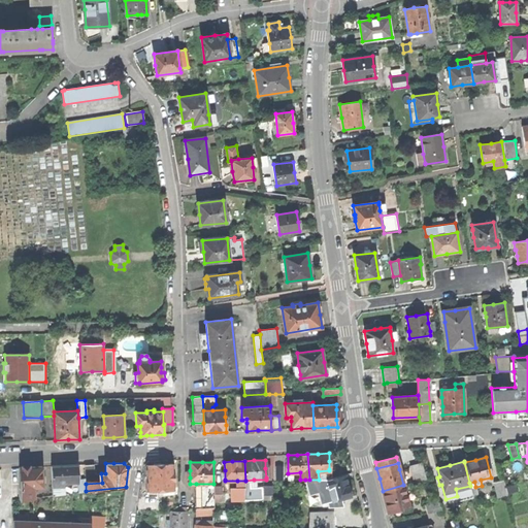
[(422,463),(399,469),(403,485),(414,483),(426,480),(422,463)]
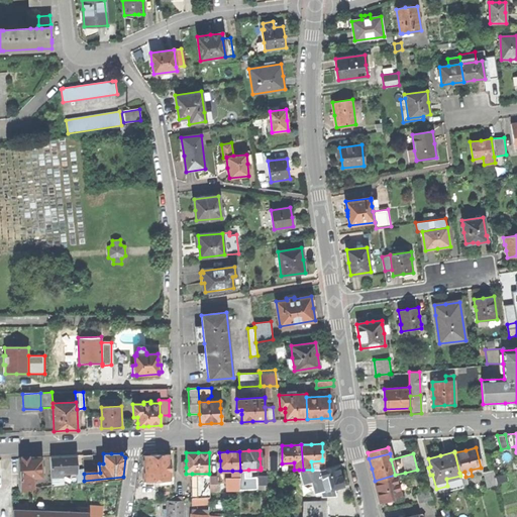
[(83,470),(92,469),(92,454),(83,455),(83,470)]
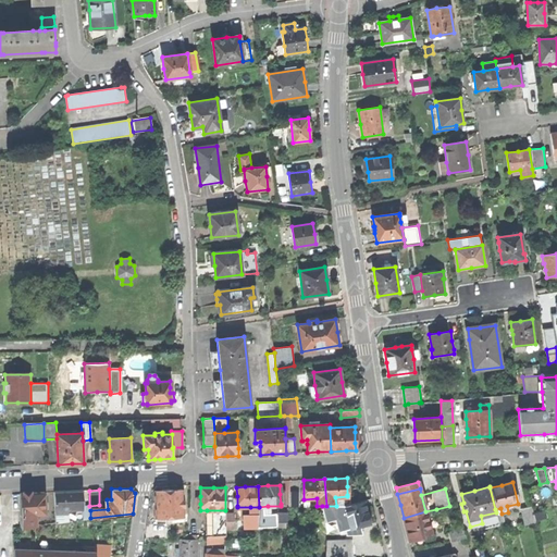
[(155,491),(156,518),(174,517),(184,517),(183,490),(166,491),(155,491)]
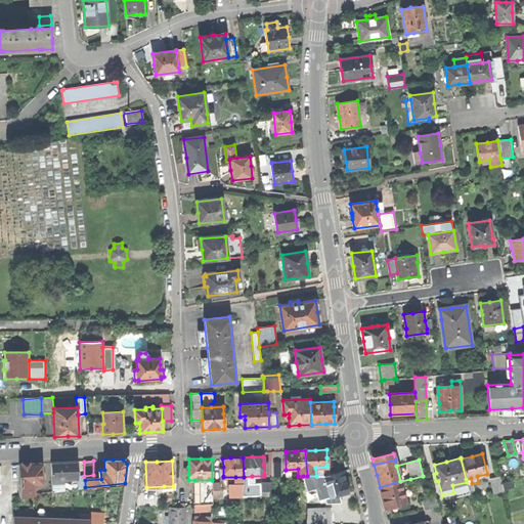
[(50,463),(51,483),(63,482),(63,479),(77,478),(76,462),(62,463),(50,463)]
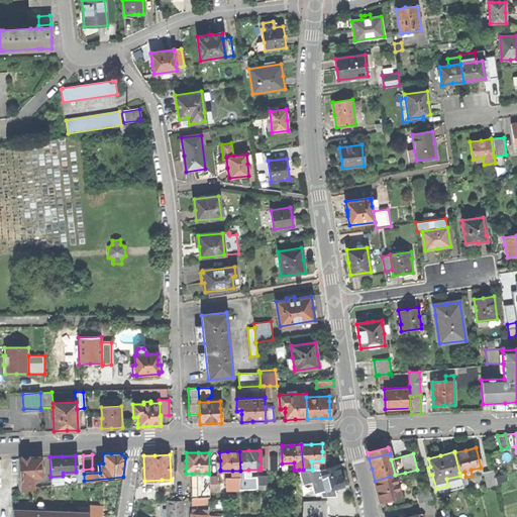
[(19,457),(19,489),(33,487),(33,478),(41,477),(40,456),(29,457),(19,457)]
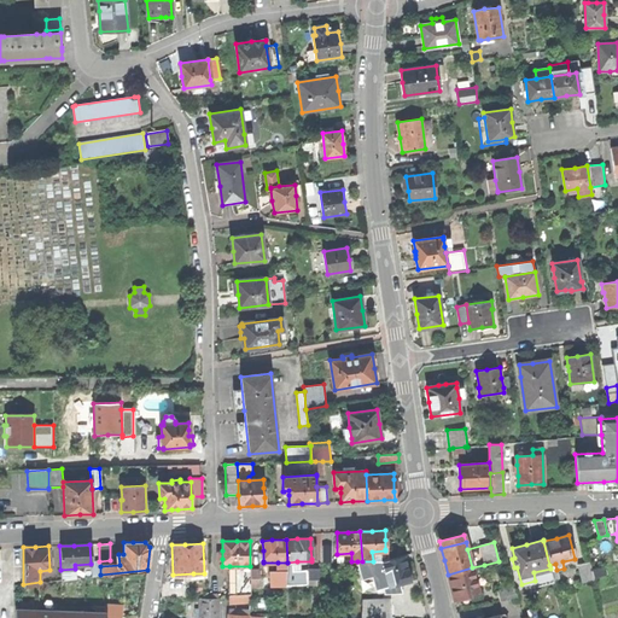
[(389,549),(385,549),(385,551),(372,552),(373,561),(383,561),(389,560),(389,549)]
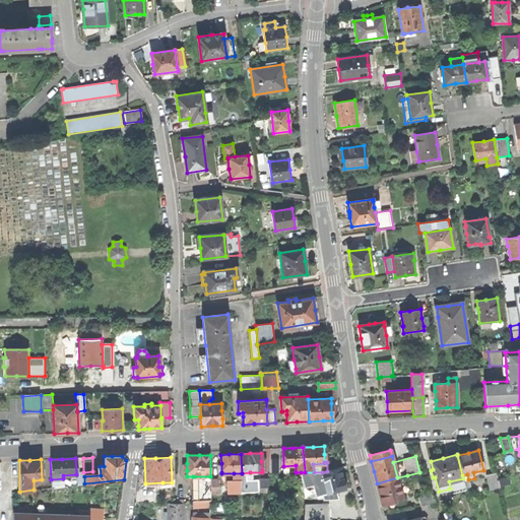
[(334,492),(345,489),(342,477),(339,467),(327,471),(322,472),(327,493),(334,492)]
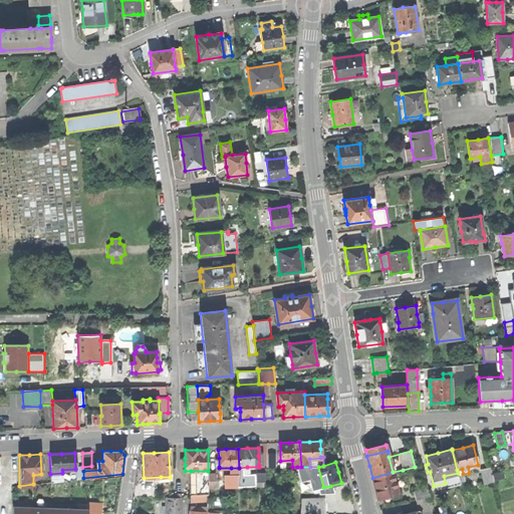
[(239,468),(237,486),(255,486),(255,475),(255,474),(250,474),(250,471),(247,471),(247,467),(239,468)]
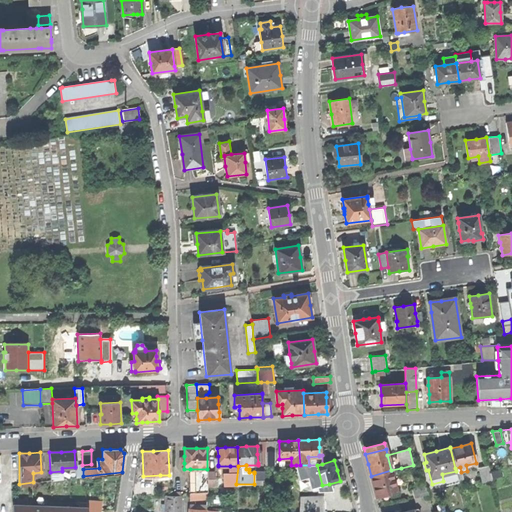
[(300,465),(296,465),(300,479),(309,476),(312,488),(318,487),(319,492),(331,491),(329,484),(322,485),(317,465),(309,465),(300,465)]
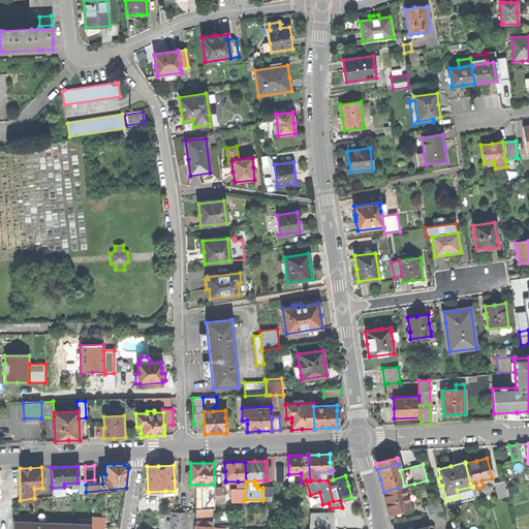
[(495,484),(498,498),(508,496),(508,495),(506,488),(504,480),(495,484)]
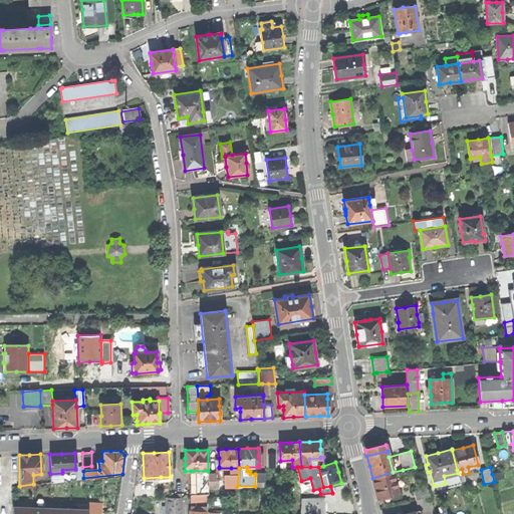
[(237,486),(239,468),(231,468),(231,475),(225,476),(226,487),(237,486)]
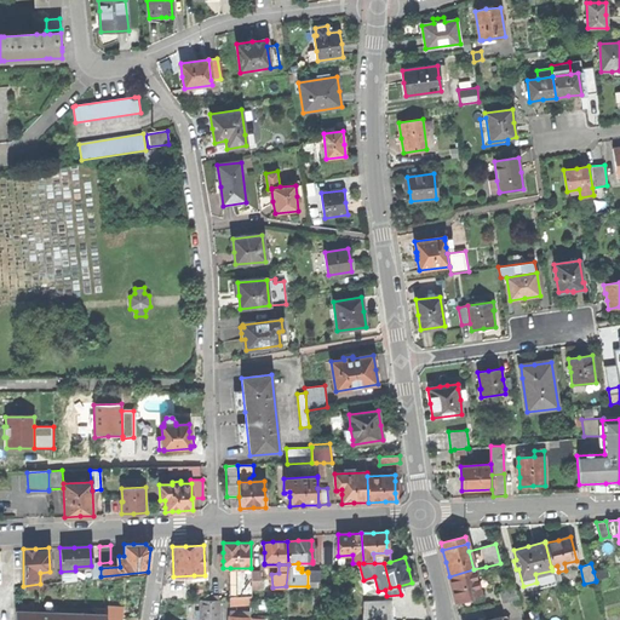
[(489,584),(486,567),(474,569),(478,586),(489,584)]
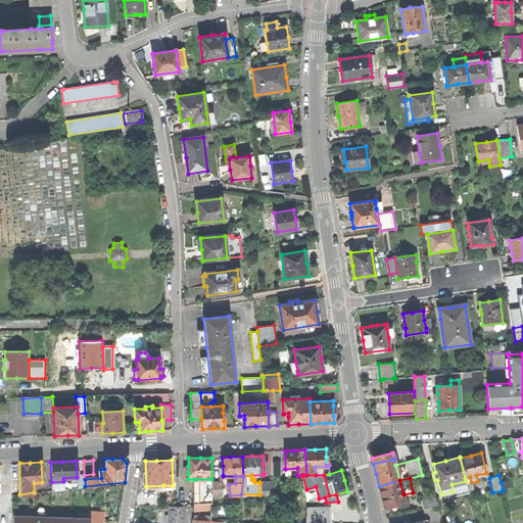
[(194,504),(211,503),(211,496),(211,482),(211,479),(194,479),(194,504)]
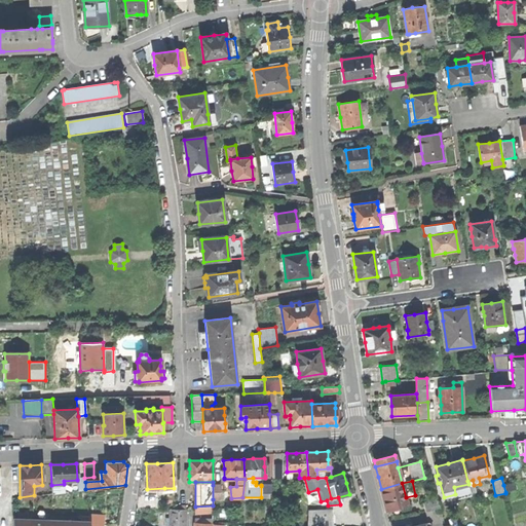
[(381,489),(383,498),(386,511),(392,509),(400,508),(408,505),(406,497),(402,483),(381,489)]
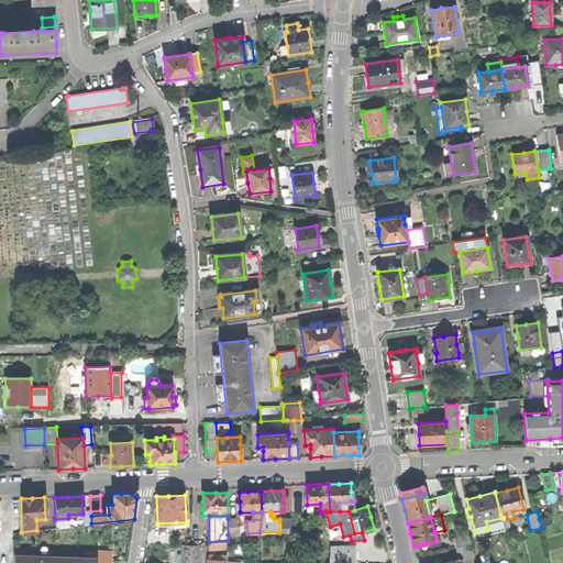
[(550,517),(539,519),(541,527),(552,523),(550,517)]
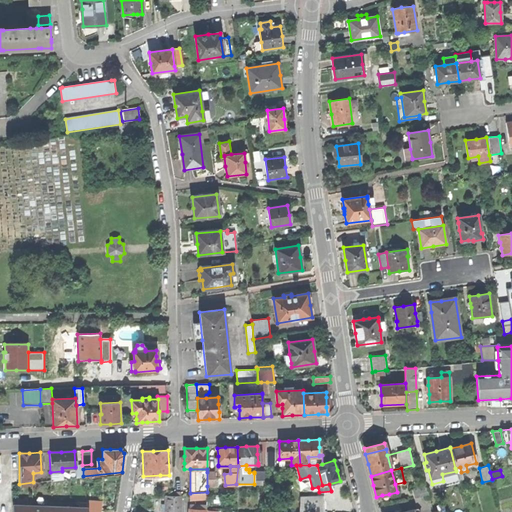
[(62,471),(50,472),(51,480),(62,479),(62,471)]
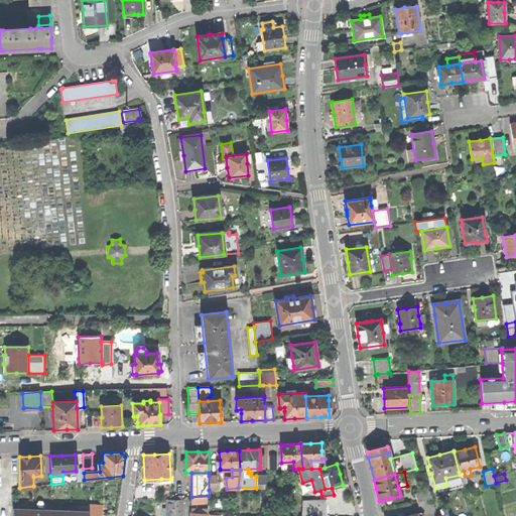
[(463,486),(463,485),(461,477),(460,475),(445,478),(446,485),(447,490),(463,486)]
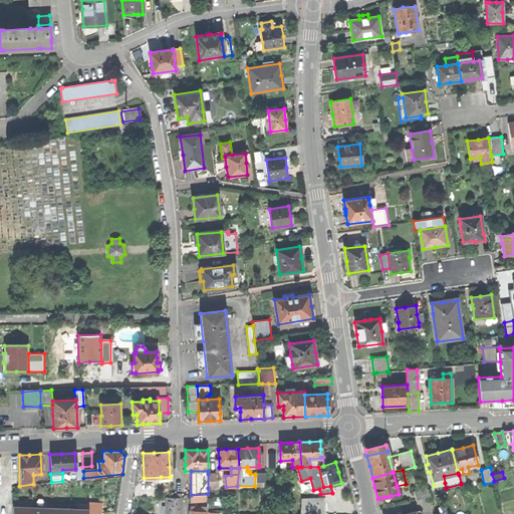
[(265,474),(255,475),(255,486),(264,485),(265,474)]
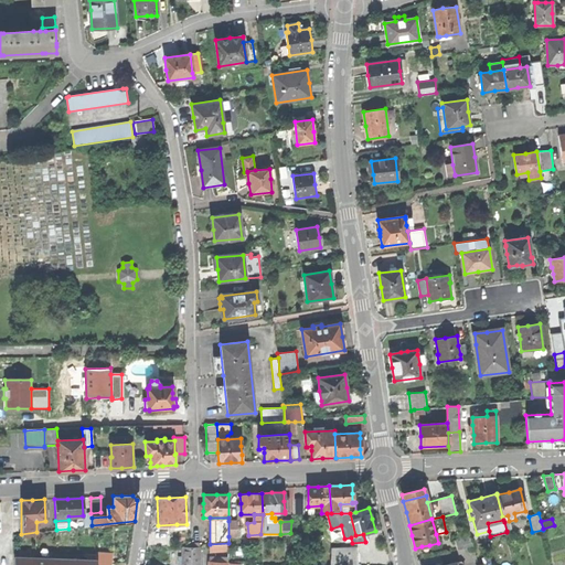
[(454,541),(457,550),(472,545),(470,536),(454,541)]
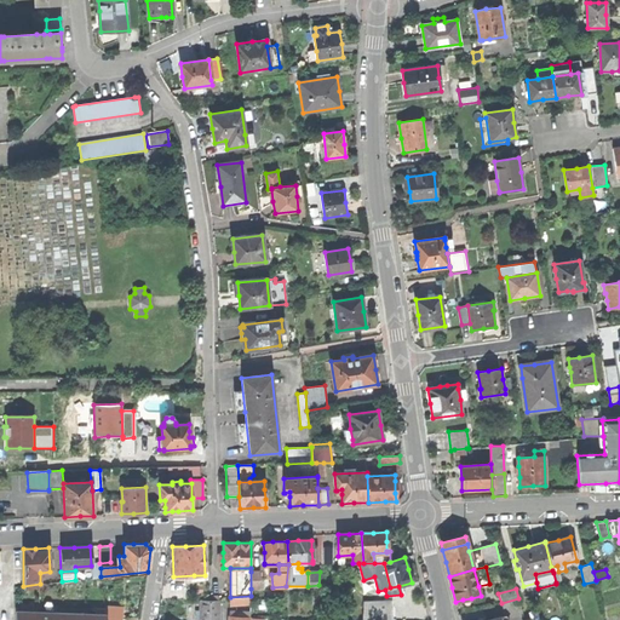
[(219,619),(219,615),(219,601),(201,601),(201,610),(200,618),(200,619),(219,619)]
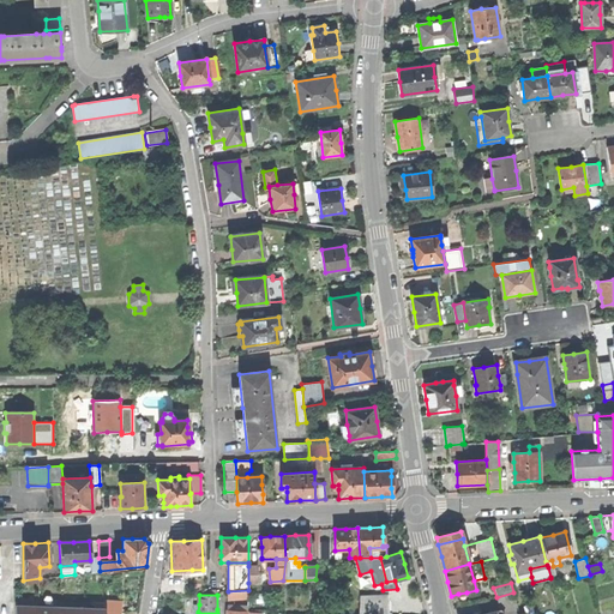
[(360,596),(359,613),(387,613),(387,595),(360,596)]
